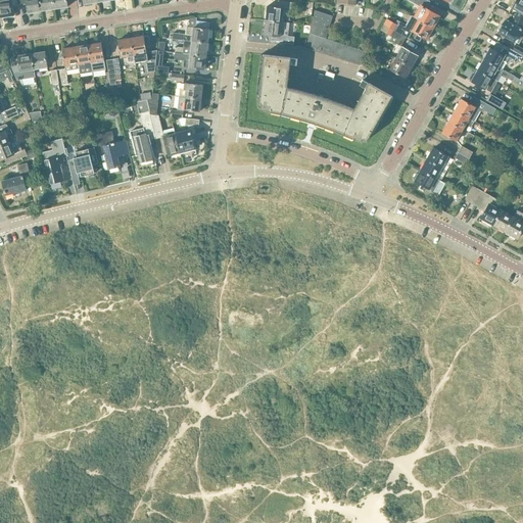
[(0,0),(0,17),(11,15),(8,1),(3,1),(3,0),(0,0)]
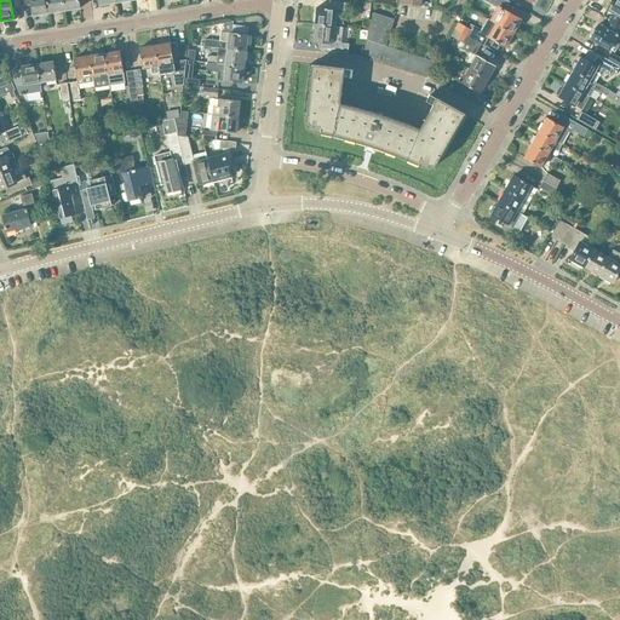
[(49,13),(46,0),(30,0),(33,16),(49,13)]
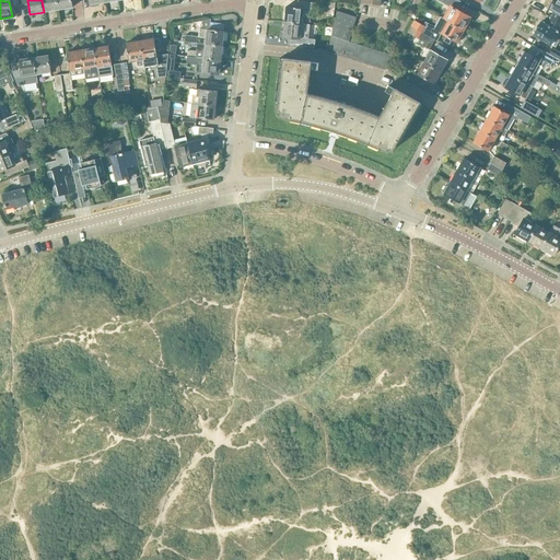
[(42,0),(44,12),(58,10),(56,0),(42,0)]
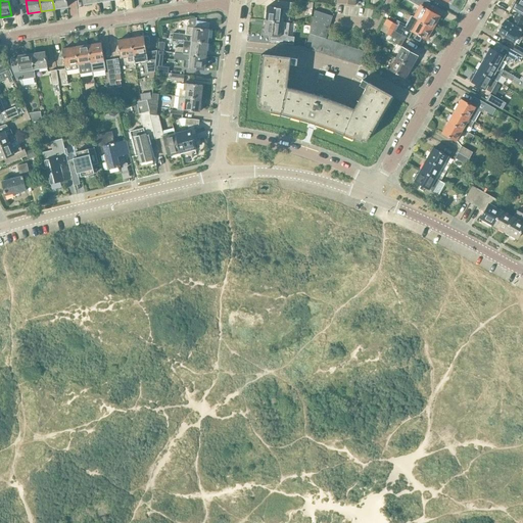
[(52,0),(54,9),(67,7),(66,0),(52,0)]
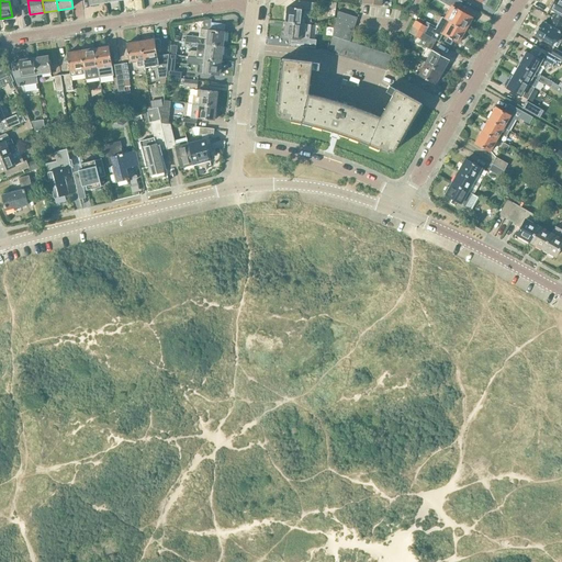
[(463,1),(460,0),(440,0),(444,1),(452,6),(445,18),(465,30),(473,17),(459,9),(463,1)]
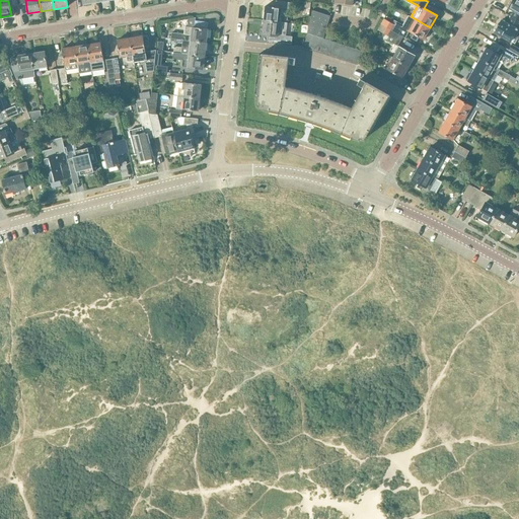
[(518,21),(518,0),(512,0),(508,8),(514,11),(511,16),(518,21)]
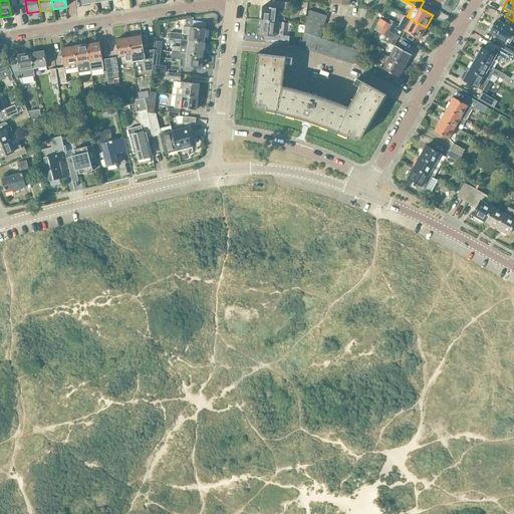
[(261,20),(277,22),(278,8),(287,9),(287,2),(273,1),(273,2),(274,2),(273,7),(263,6),(261,20)]
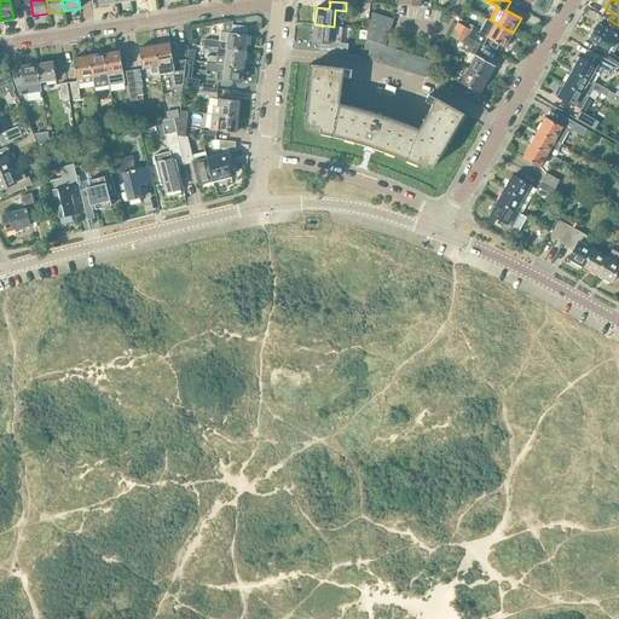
[(372,21),(369,19),(366,40),(374,42),(381,45),(385,46),(394,19),(374,12),(372,21)]
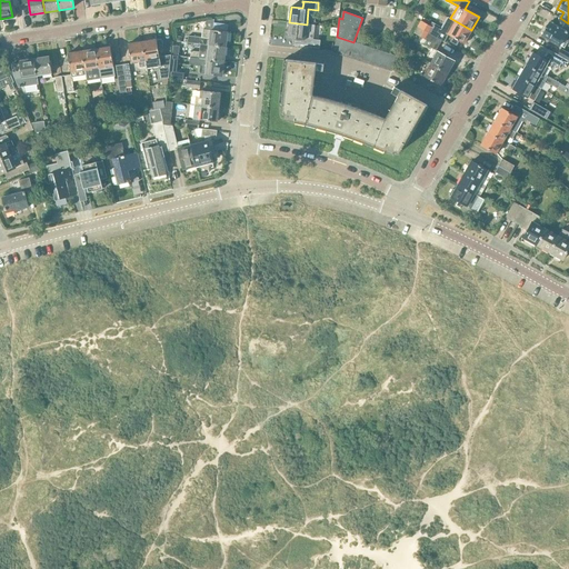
[(418,27),(442,40),(445,42),(449,35),(463,42),(471,30),(450,18),(448,17),(440,30),(435,26),(433,28),(421,21),(418,27)]
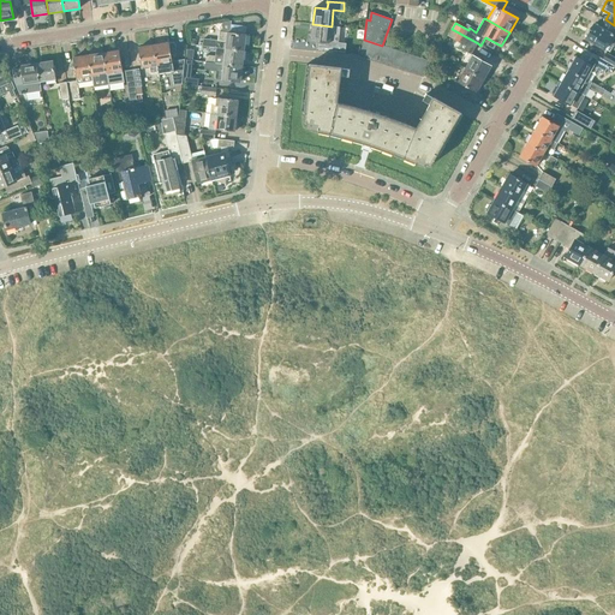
[(614,25),(605,19),(601,28),(593,24),(586,39),(604,49),(608,41),(610,42),(614,36),(614,25)]
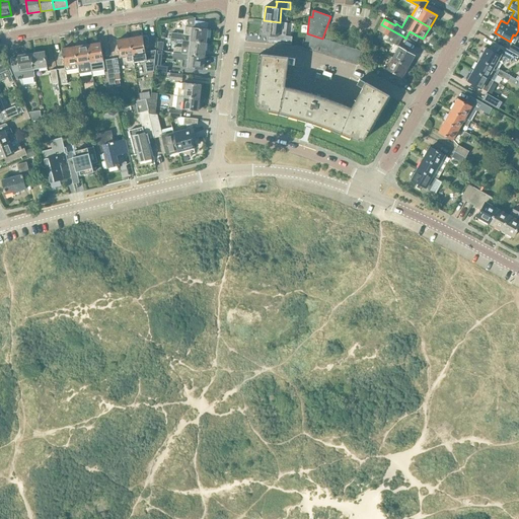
[(191,41),(206,43),(208,28),(194,27),(196,18),(190,18),(189,26),(184,26),(184,32),(172,31),(171,39),(191,41)]
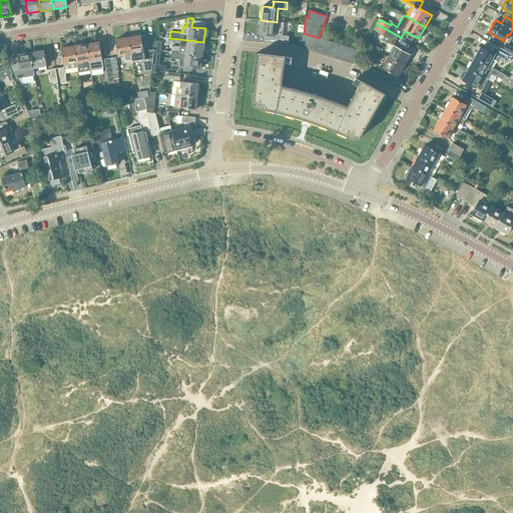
[(275,36),(277,22),(261,20),(260,34),(270,35),(269,41),(283,43),(284,37),(275,36)]
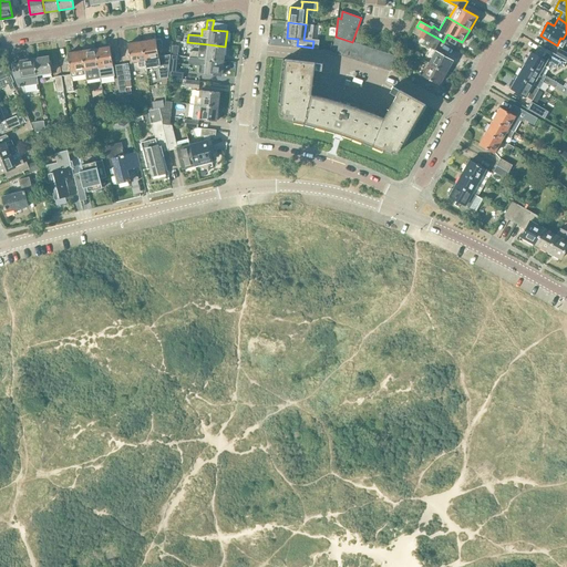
[(441,40),(416,27),(413,32),(425,40),(423,43),(435,50),(441,40)]
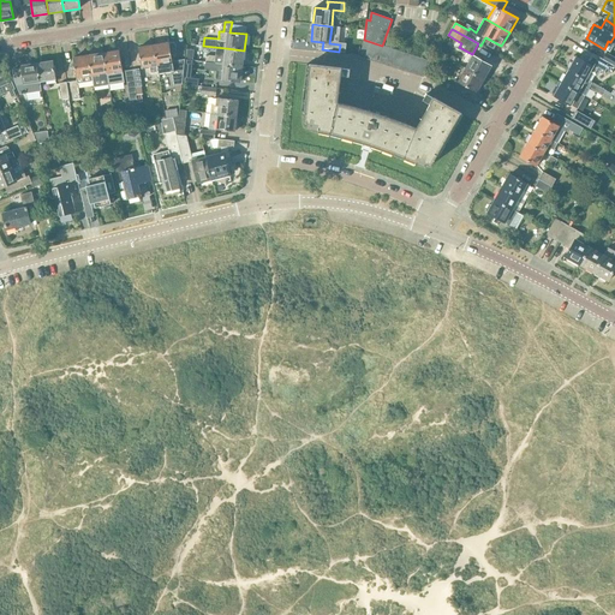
[(359,55),(366,58),(371,42),(364,40),(359,55)]
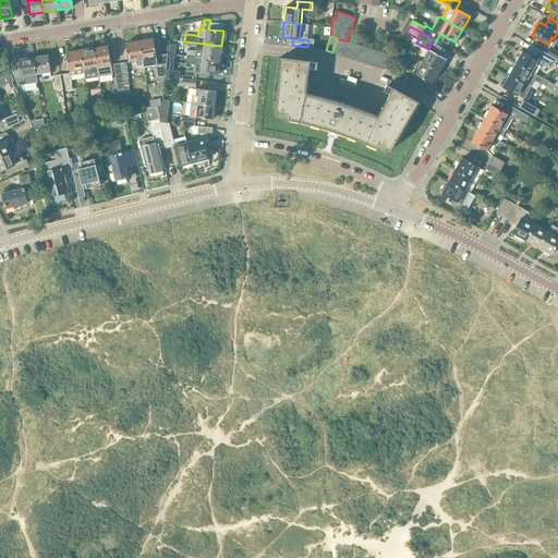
[(166,76),(167,69),(167,63),(167,59),(168,55),(157,56),(155,47),(160,46),(159,38),(140,41),(143,59),(143,64),(144,67),(156,64),(158,77),(166,76)]
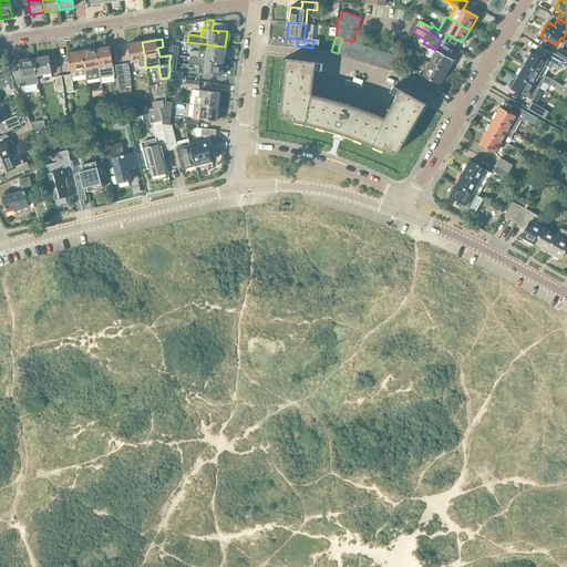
[(344,55),(349,41),(342,39),(338,53),(344,55)]
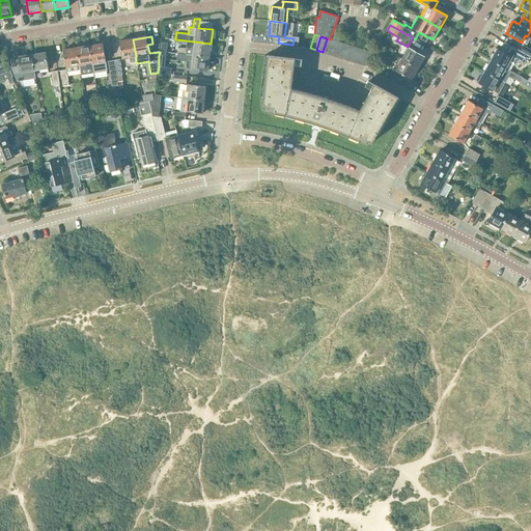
[(329,54),(333,40),(330,39),(327,38),(323,52),(329,54)]
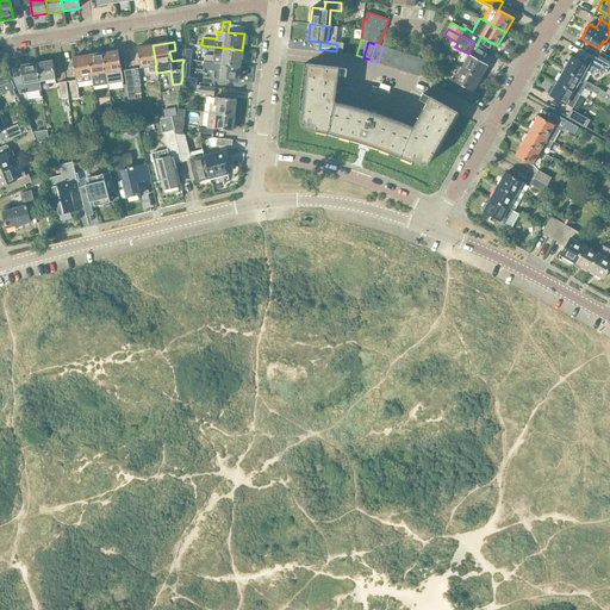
[(156,70),(156,64),(153,45),(138,48),(141,68),(142,68),(142,66),(148,64),(149,67),(149,72),(156,70)]
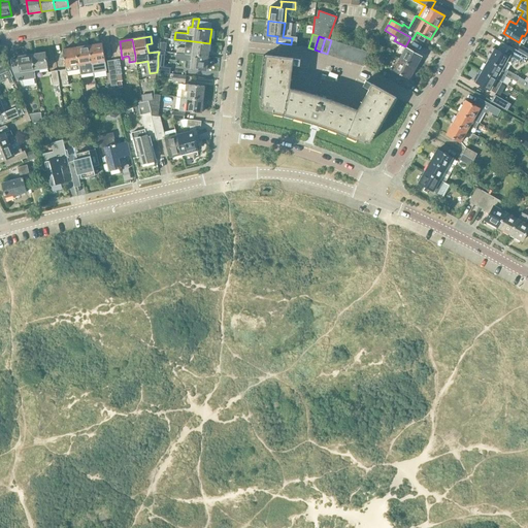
[(327,54),(333,56),(337,41),(331,40),(327,54)]
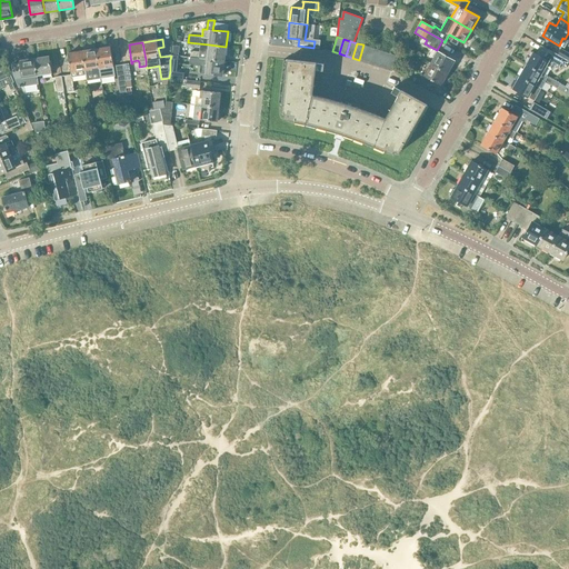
[(225,61),(226,47),(209,45),(208,59),(225,61)]
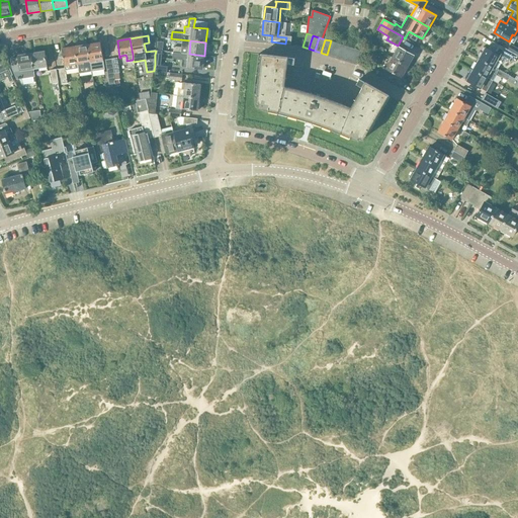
[(333,56),(337,42),(331,40),(327,55),(333,56)]
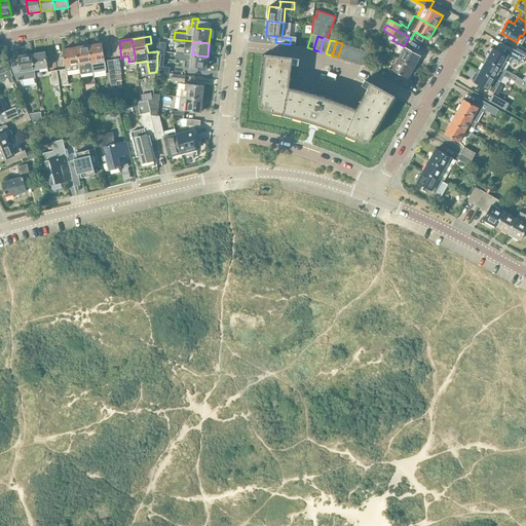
[(107,70),(103,43),(89,45),(94,72),(107,70)]
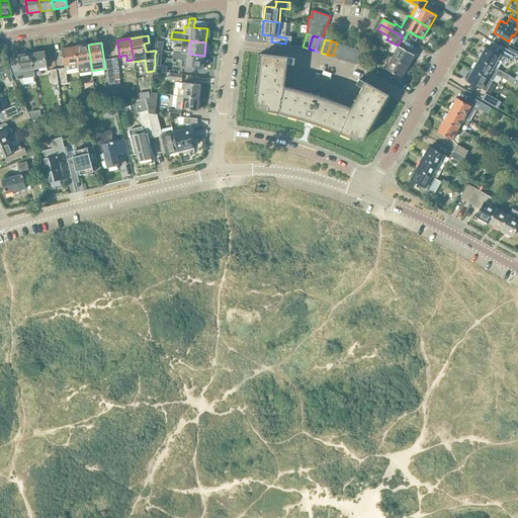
[(339,58),(343,45),(337,42),(333,56),(339,58)]
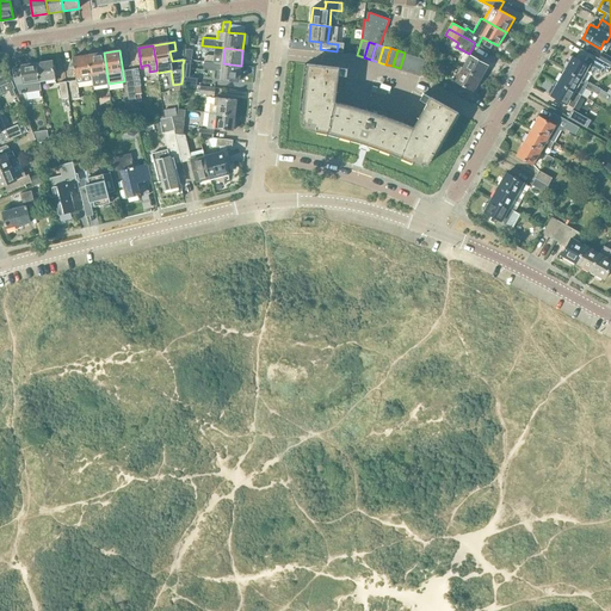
[(566,68),(565,69),(581,79),(581,78),(585,71),(592,75),(594,69),(602,73),(604,71),(608,72),(610,65),(599,59),(587,51),(581,61),(572,56),(569,61),(567,61),(563,66),(566,68)]
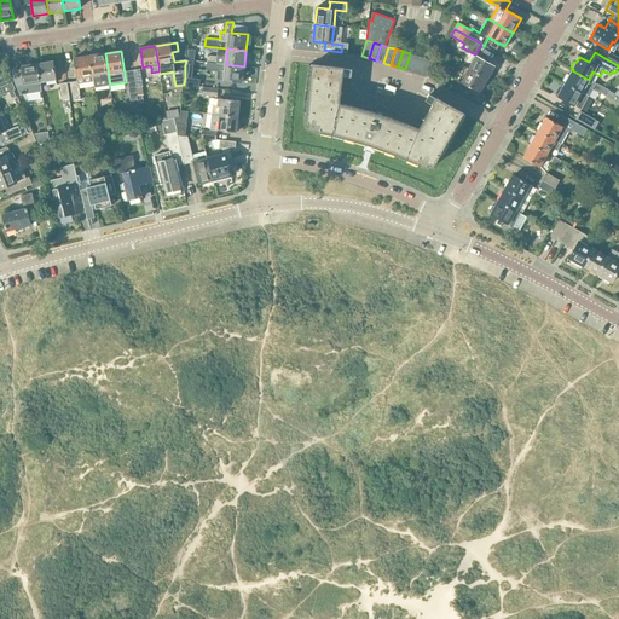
[(607,59),(618,65),(618,57),(611,52),(607,59)]
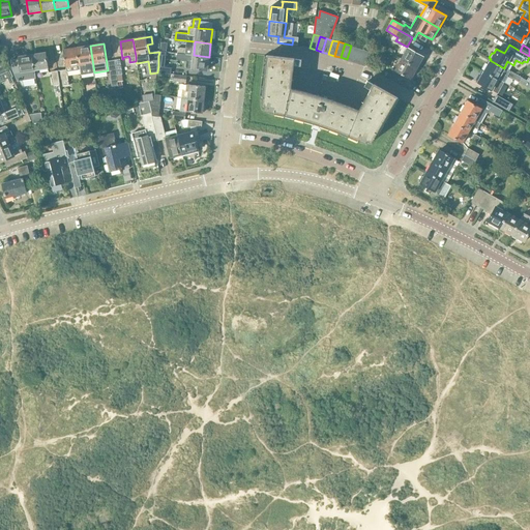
[(90,46),(77,48),(81,75),(94,72),(90,46)]
